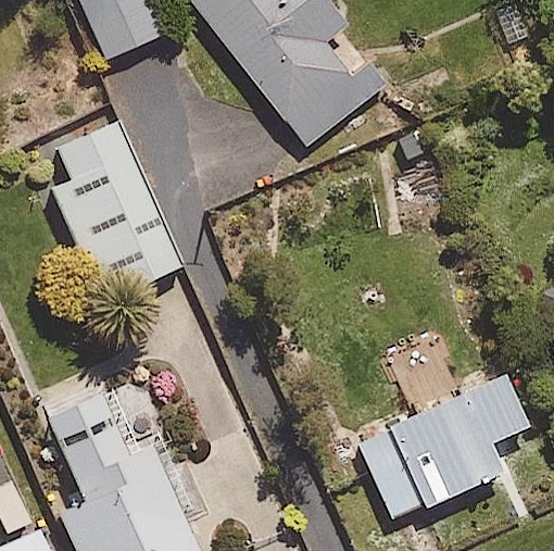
[(79,0),(105,59),(165,34),(150,0),(79,0)]
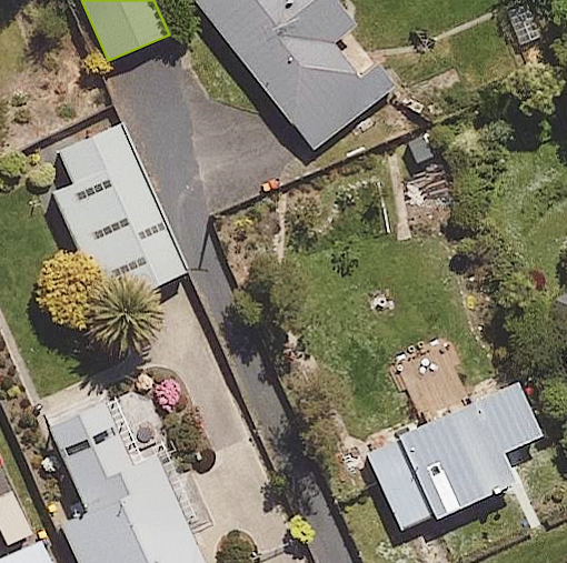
[(357,23),(338,0),(196,0),(315,153),(380,102),(332,41),(357,23)]
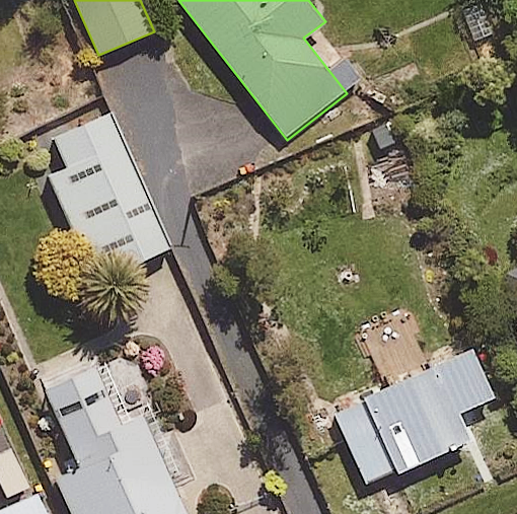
[(171,246),(109,112),(55,137),(68,167),(50,176),(97,280),(171,246)]
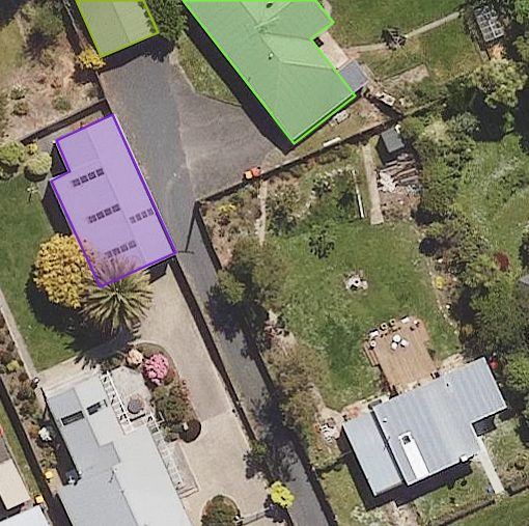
[(528,275),(519,280),(528,303),(528,275)]
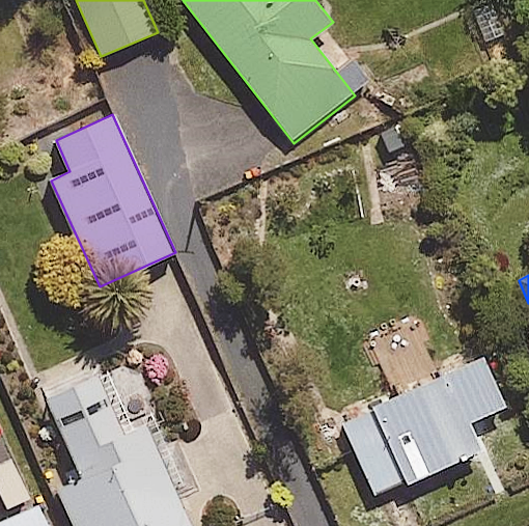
[(192,525),(113,352),(40,386),(81,476),(58,488),(76,525),(192,525)]
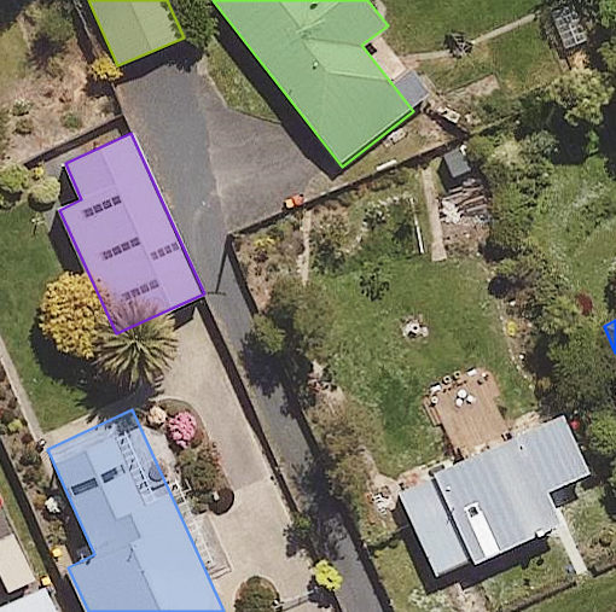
[(590,474),(564,415),(507,439),(499,423),(466,437),(475,456),(397,490),(436,580),(562,525),(547,493),(590,474)]
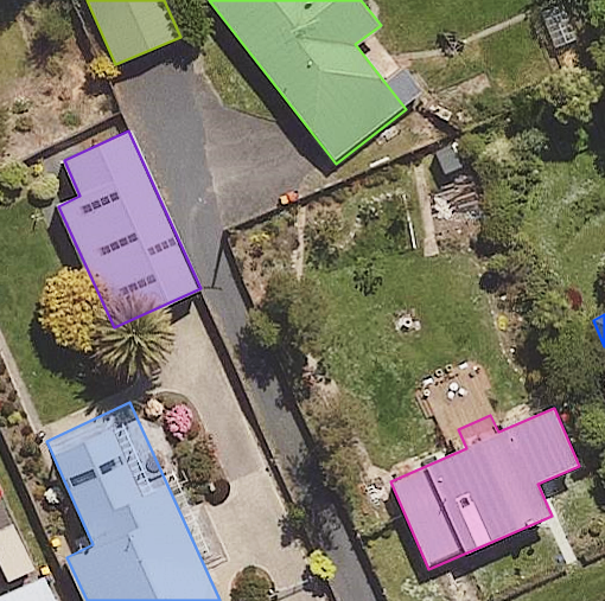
[(53,600),(44,579),(0,598),(0,600),(53,600)]
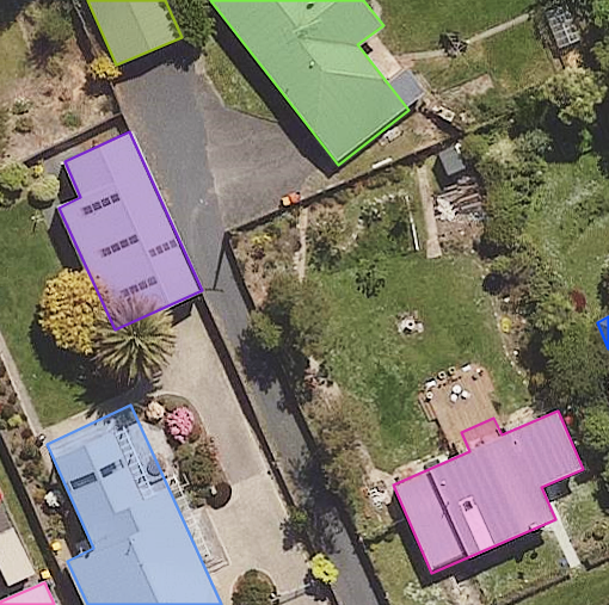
All buildings are outlined.
